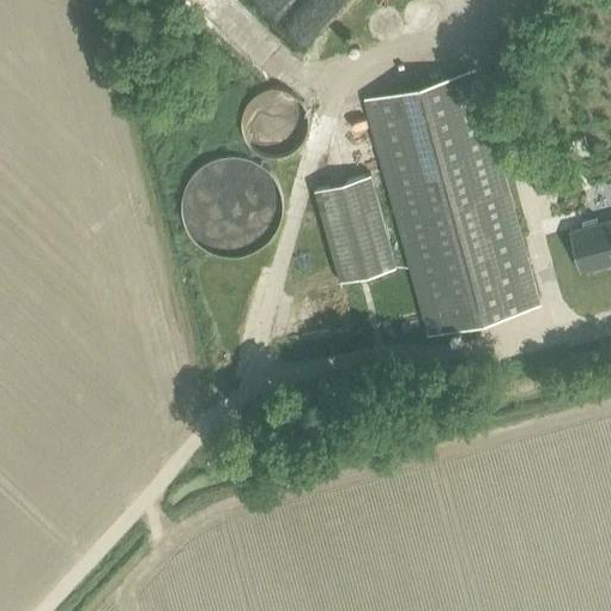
[(366,103),(429,334),(540,304),(476,73),(366,103)]
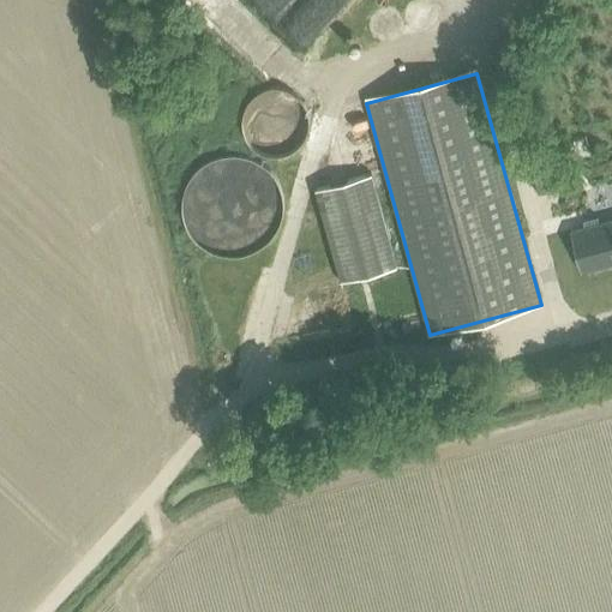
[(303,107),(301,103),(298,101),(295,99),(292,96),(289,95),(286,94),(282,93),(279,91),(275,91),(273,91),(270,91),(267,93),(264,93),(262,94),(257,96),(253,99),(251,101),(247,106),(245,108),(243,113),(241,118),(240,124),(240,127),(241,133),(243,138),(245,143),(247,147),(252,151),(256,154),(261,156),(265,159),(269,159),(274,160),(279,160),(283,159),(288,156),(293,154),(297,151),(300,148),(304,143),(306,138),(307,133),(309,129),(309,125),(309,120),(307,117),(306,113),(305,109),(303,107)]
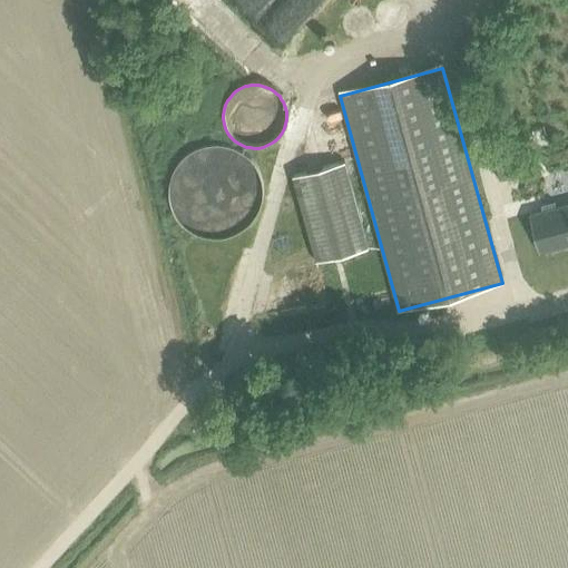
[(492,153),(501,184),(515,179),(506,149),(492,153)]
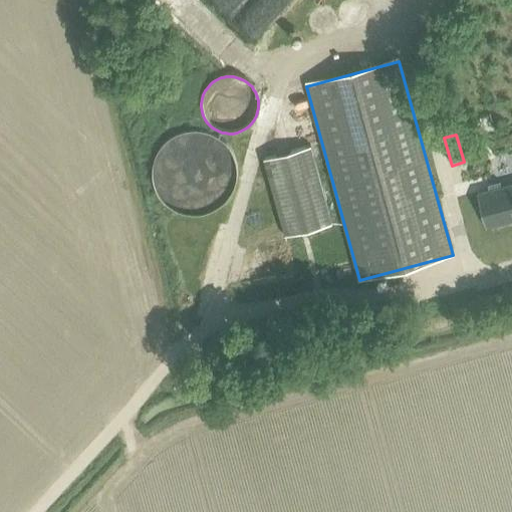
[(231,160),(228,157),(225,153),(221,150),(217,147),(213,145),(210,144),(206,143),(201,142),(197,141),(193,142),(190,142),(185,143),(182,144),(179,145),(174,147),(170,150),(166,154),(162,159),(159,163),(156,169),(154,175),(153,181),(153,187),(154,194),(156,200),(159,205),(163,210),(168,216),(173,220),(179,223),(184,225),(189,226),(195,226),(200,226),(207,225),(213,223),(219,220),(223,216),(228,211),(232,206),(235,200),(237,194),(238,188),(238,183),(238,178),(237,173),(235,168),(233,164),(231,160)]
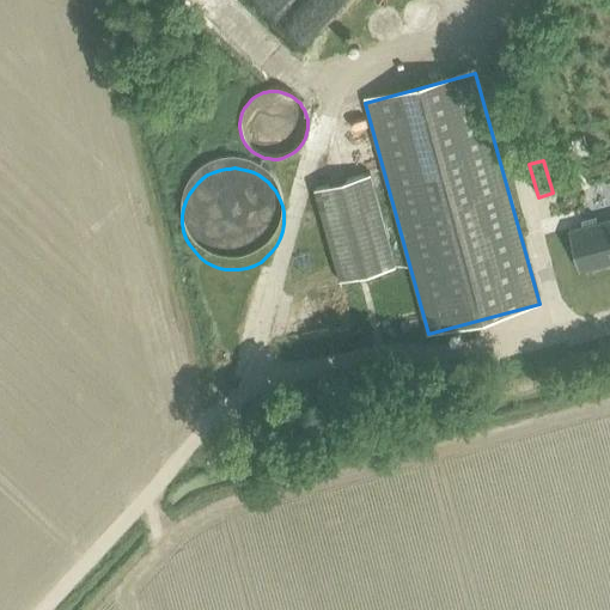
[(313,191),(340,284),(395,269),(368,176),(313,191)]
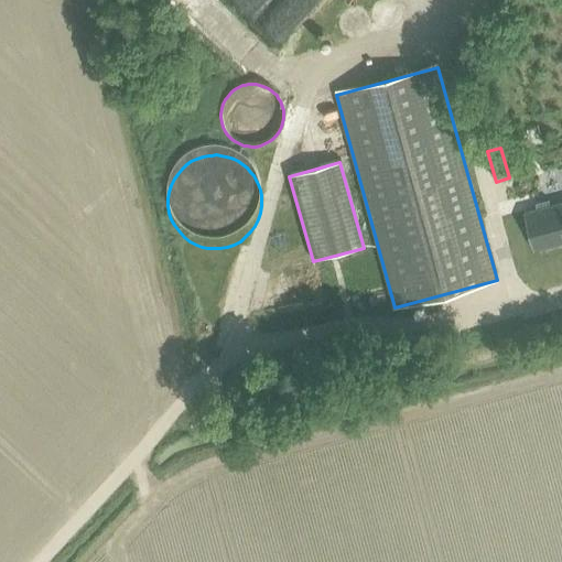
[(525,214),(535,252),(536,251),(536,250),(561,244),(561,205),(527,215),(526,214),(525,214)]
